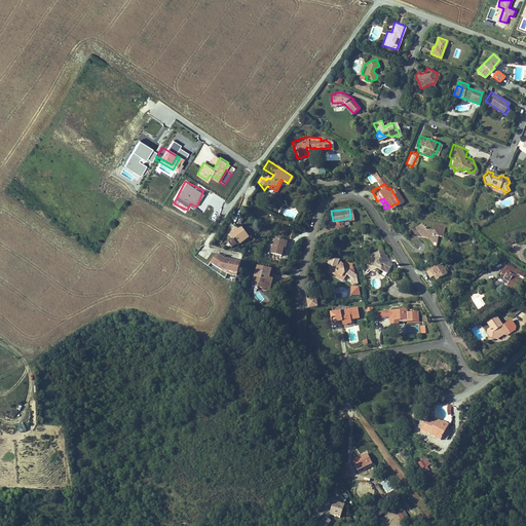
[(423,233),(425,237),(428,241),(429,241),(433,235),(436,236),(436,235),(441,236),(444,227),(435,223),(431,229),(423,228),(420,223),(413,225),(416,231),(423,233)]
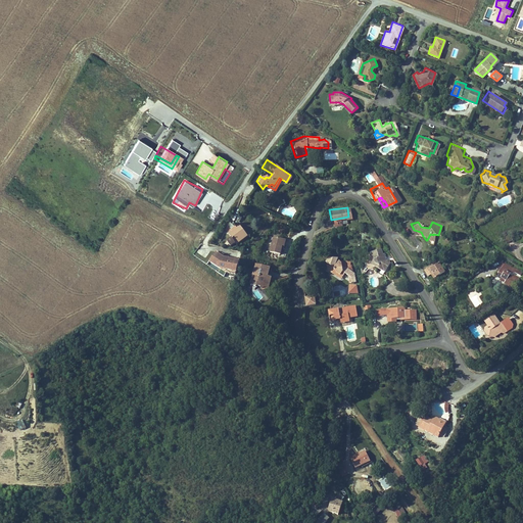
[(228,227),(224,230),(227,235),(223,238),(226,243),(231,240),(243,231),(237,223),(229,229),(228,227)]
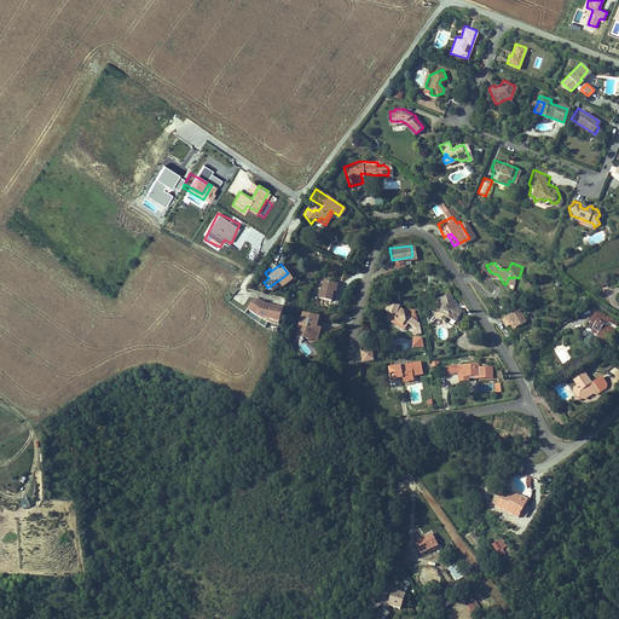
[(288,273),(273,284),(276,288),(290,277),(288,273)]
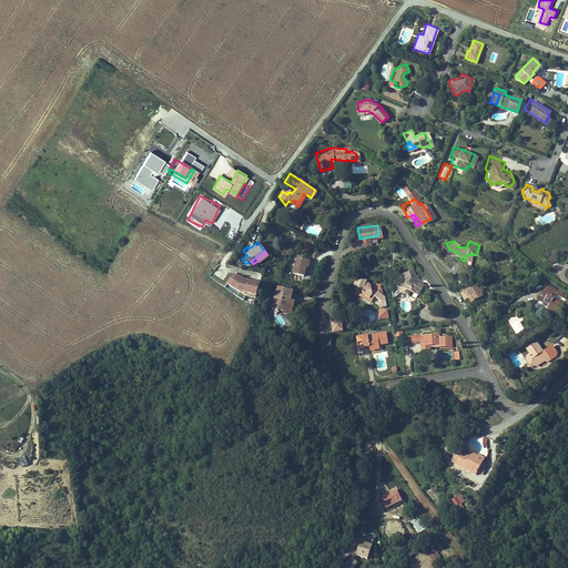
[(298,274),(302,265),(304,256),(293,254),(288,271),(298,274)]
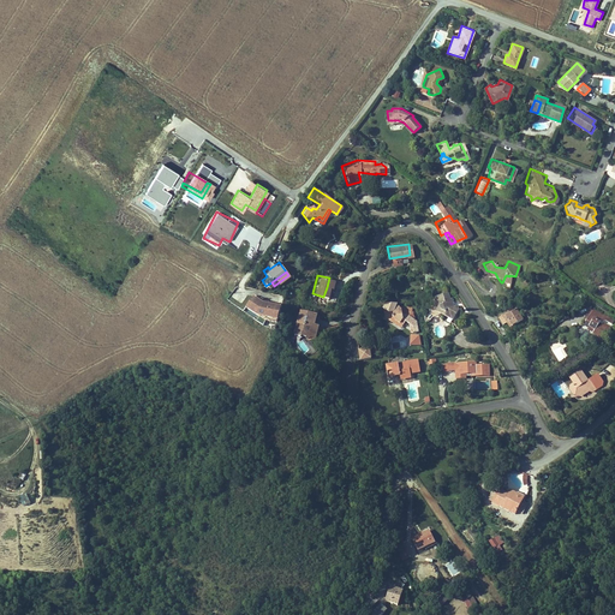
[(591,292),(595,299),(602,297),(598,290),(591,292)]
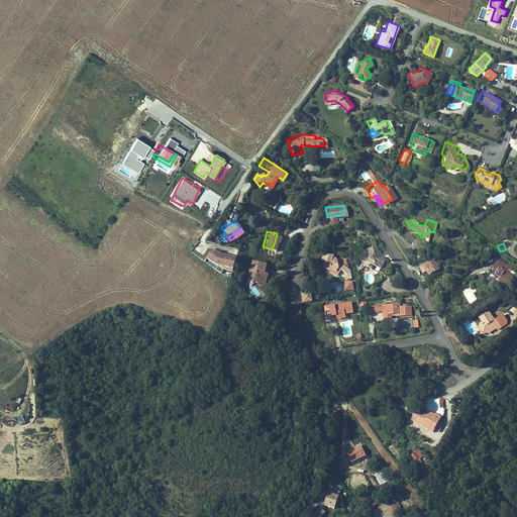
[(362,247),(365,253),(367,257),(365,263),(376,268),(379,257),(373,244),(362,247)]
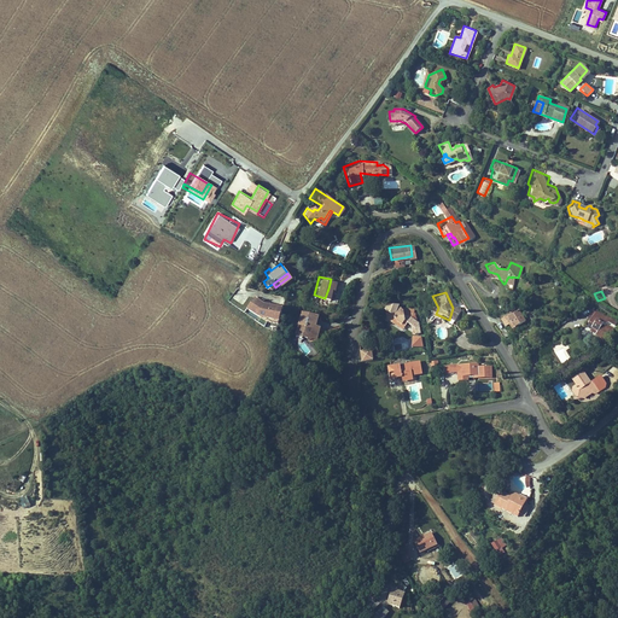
[(258,299),(250,293),(243,304),(252,312),(269,316),(273,304),(258,299)]
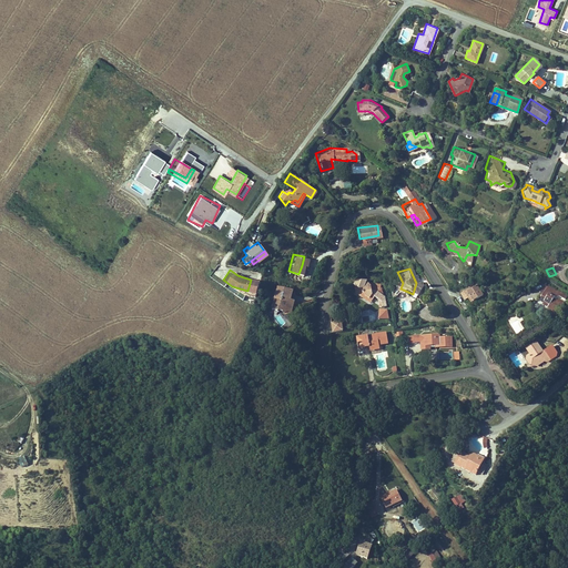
[(351,292),(359,296),(362,293),(366,296),(367,293),(369,294),(372,295),(374,292),(376,286),(375,282),(365,282),(361,276),(359,284),(354,285),(351,292)]
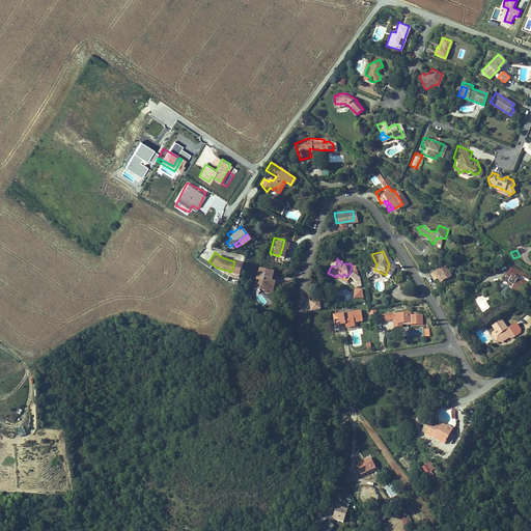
[(436,263),(437,267),(427,272),(430,280),(435,278),(438,282),(448,276),(443,267),(444,266),(442,260),(436,263)]
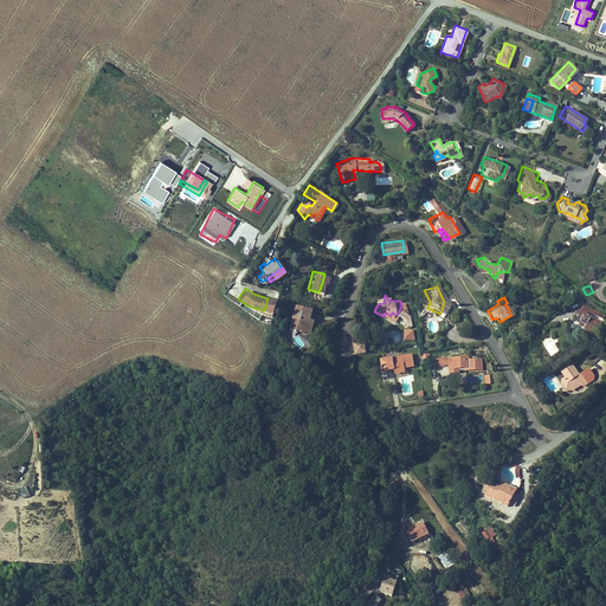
[(272,300),(268,298),(264,310),(247,305),(257,313),(268,315),(272,300)]
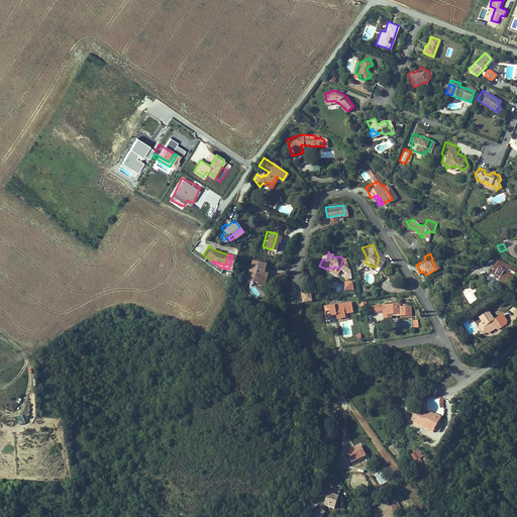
[(507,280),(512,272),(504,266),(506,262),(497,255),(491,265),(495,269),(496,268),(500,271),(498,274),(507,280)]
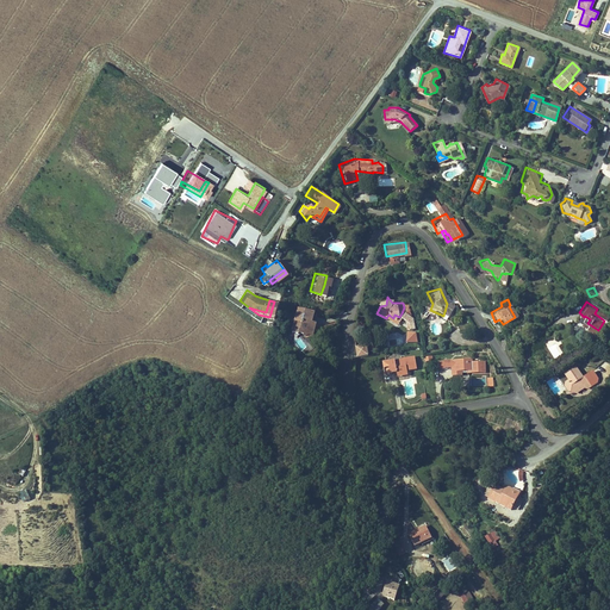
[(300,328),(298,331),(306,335),(310,321),(306,318),(310,307),(294,304),(290,324),(300,328)]
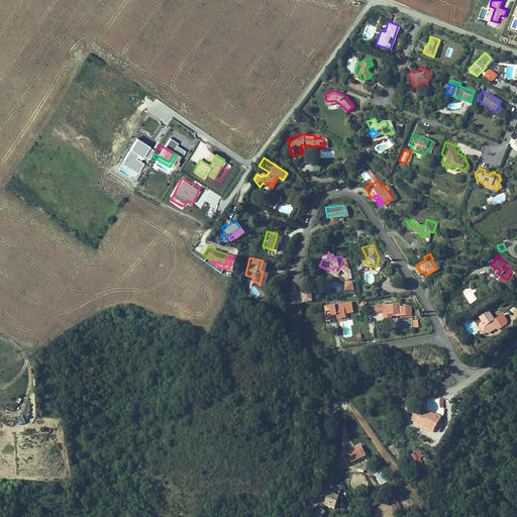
[(389,272),(382,277),(386,284),(393,279),(389,272)]
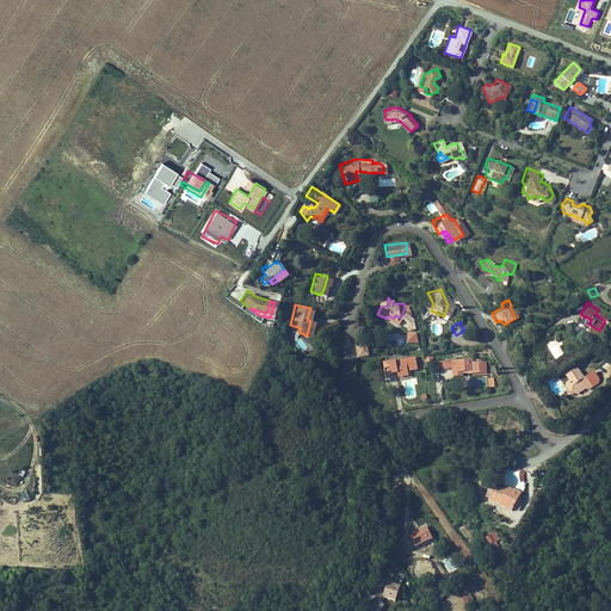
[(407,343),(418,343),(418,332),(407,332),(407,343)]
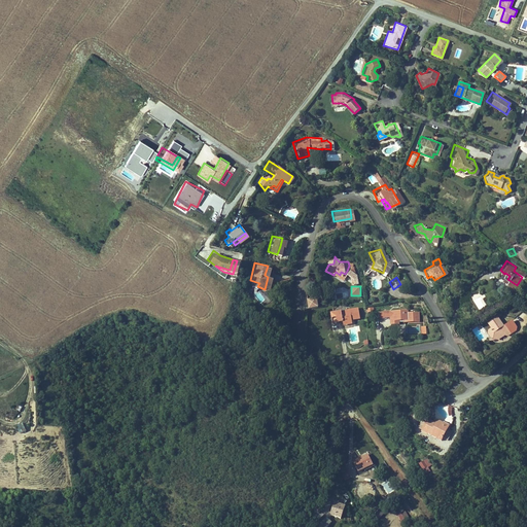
[(340,289),(340,292),(335,292),(336,299),(349,297),(348,289),(340,289)]
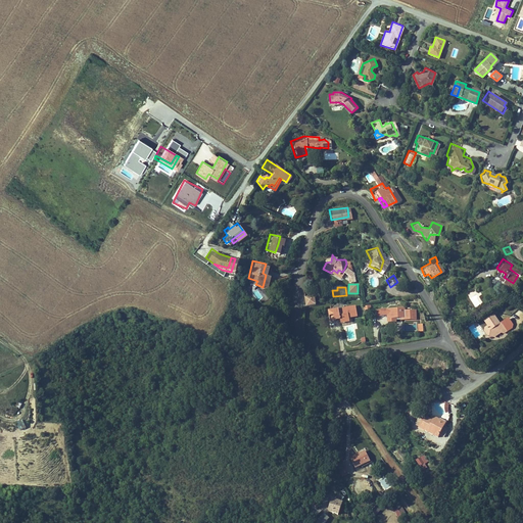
[(311,294),(301,295),(302,304),(313,303),(311,294)]
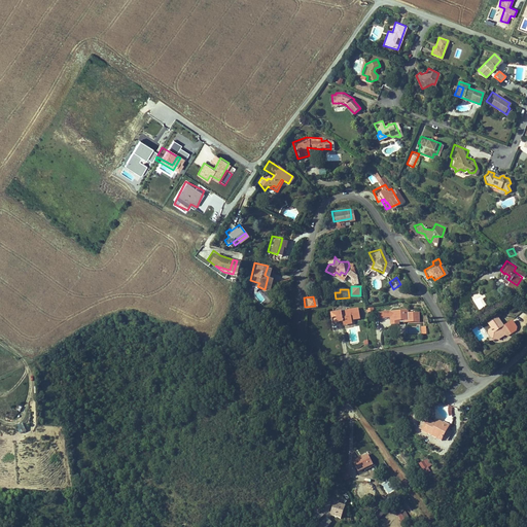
[(336,321),(345,320),(344,318),(353,317),(352,309),(343,310),(343,312),(334,313),(334,311),(322,312),(323,323),(336,321)]
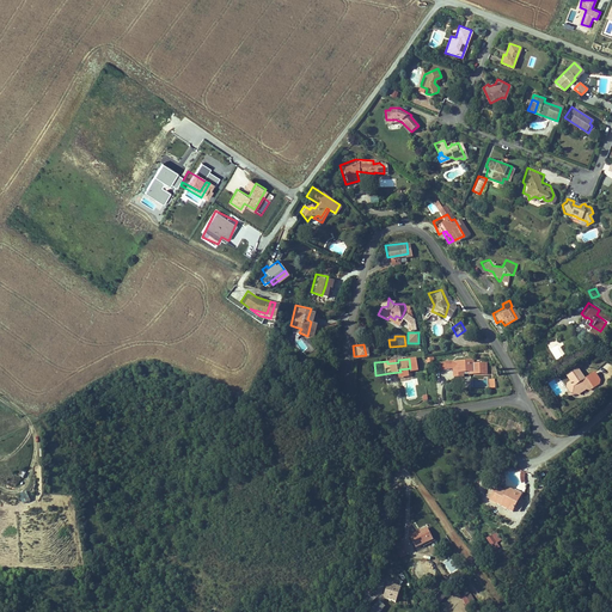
[(466,371),(465,374),(481,372),(479,361),(466,362),(465,359),(439,361),(440,367),(446,367),(447,377),(456,375),(454,372),(466,371)]
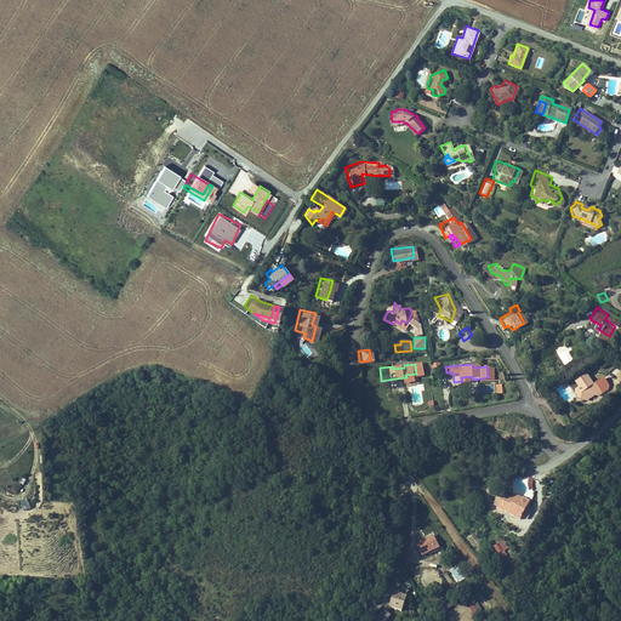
[(571,379),(576,386),(574,388),(571,393),(575,399),(587,402),(588,397),(592,394),(597,397),(600,393),(596,386),(590,382),(584,371),(571,379)]
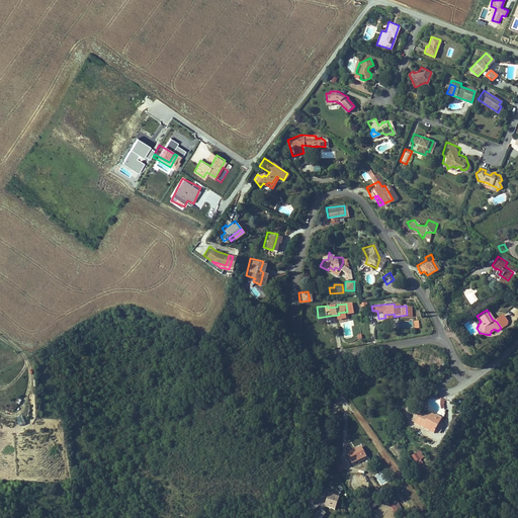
[(427,410),(420,421),(438,432),(447,417),(436,410),(434,414),(427,410)]
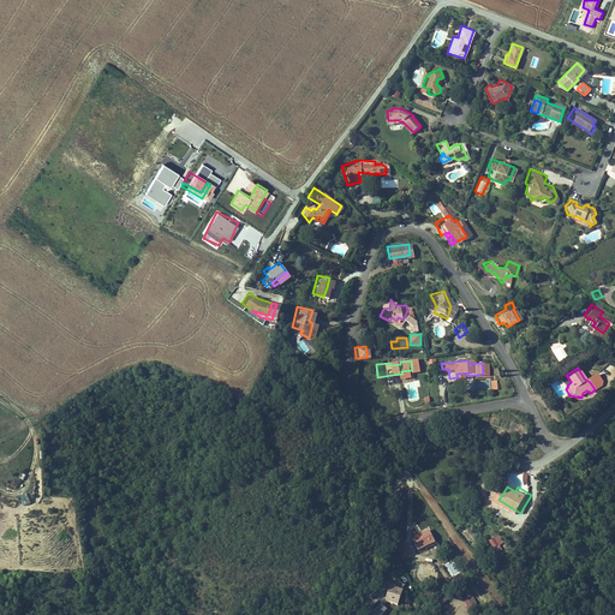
[(22,506),(30,503),(27,494),(19,496),(22,506)]
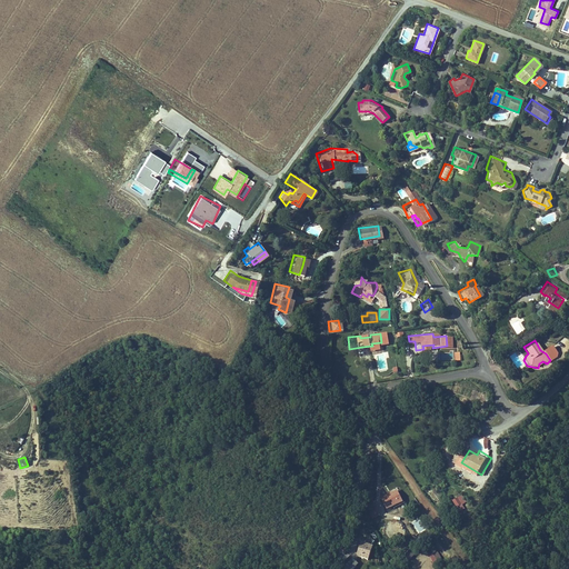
[(390,498),(398,496),(396,486),(379,489),(381,501),(390,498)]
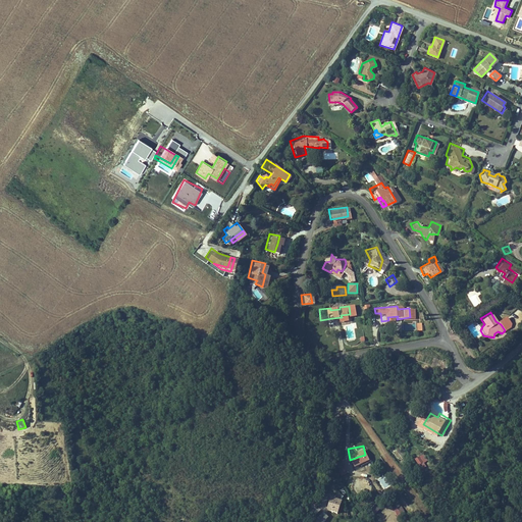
[(420,469),(426,466),(424,463),(427,461),(423,454),(414,459),(420,469)]
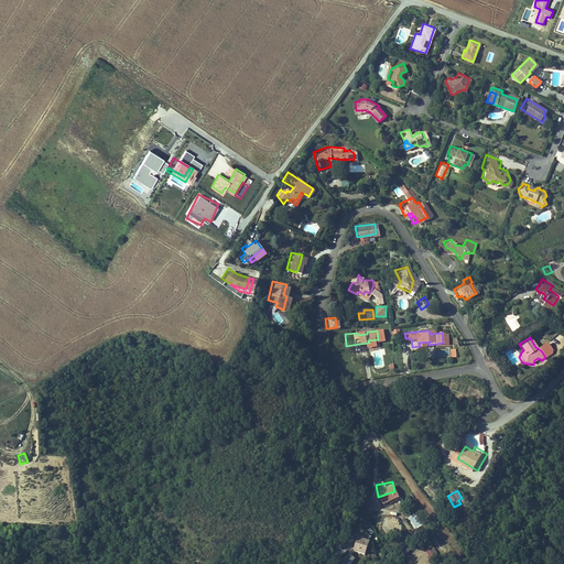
[(373,539),(364,532),(361,538),(359,538),(357,542),(368,549),(373,539)]
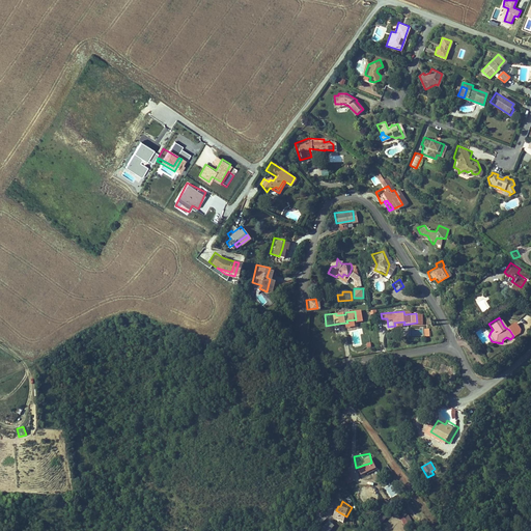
[(403,526),(412,523),(407,508),(397,512),(403,526)]
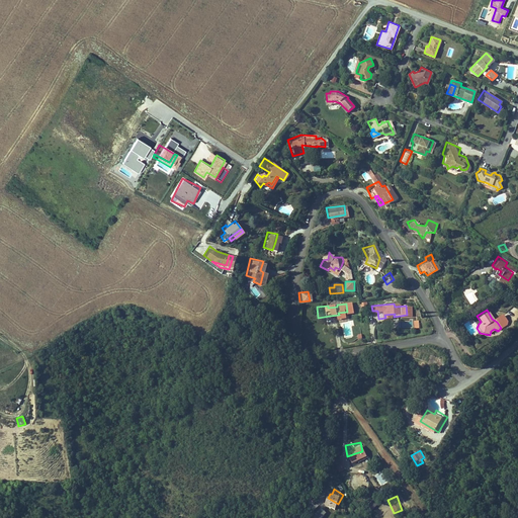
[(367,506),(372,510),(378,504),(373,500),(367,506)]
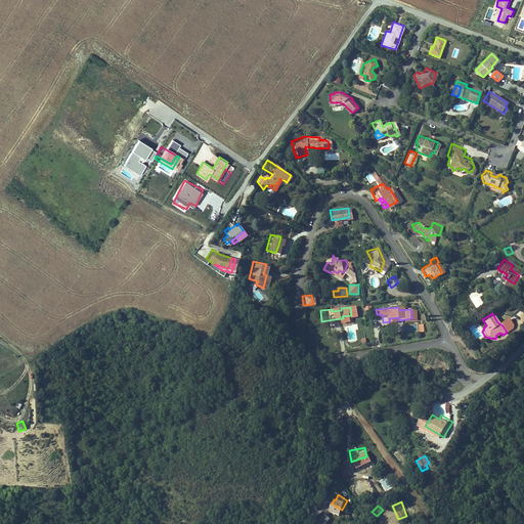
[(316,516),(320,522),(332,513),(326,508),(316,516)]
